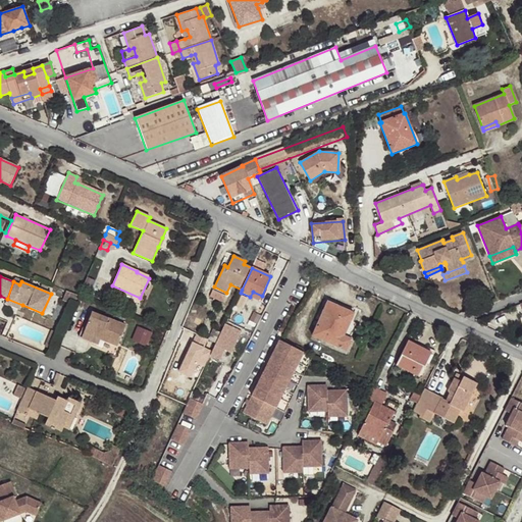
[(140,298),(112,285),(108,294),(140,307),(143,300),(140,298)]
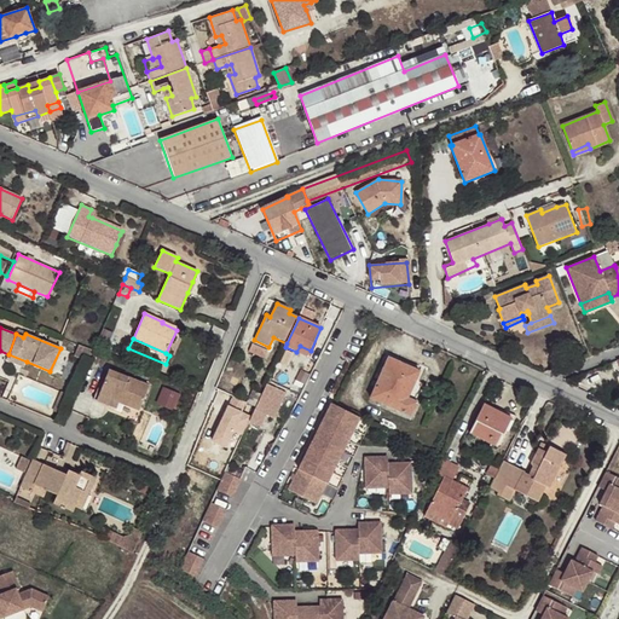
[(267,351),(252,345),(248,352),(264,359),(267,351)]
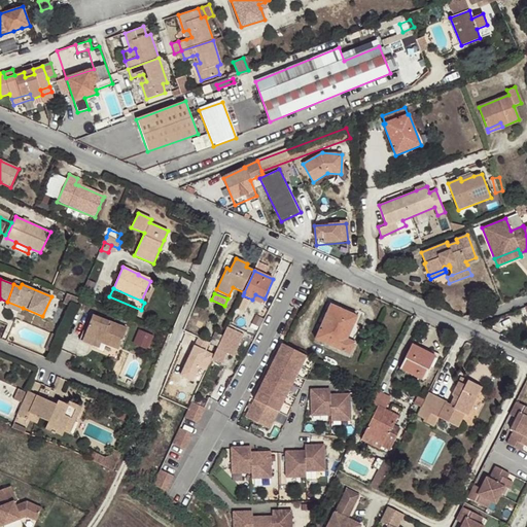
[(76,308),(80,299),(79,299),(67,294),(63,303),(76,308)]
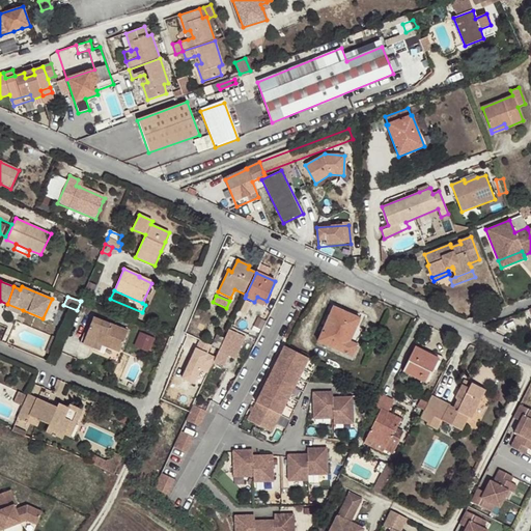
[(254,302),(263,306),(267,301),(257,297),(254,302)]
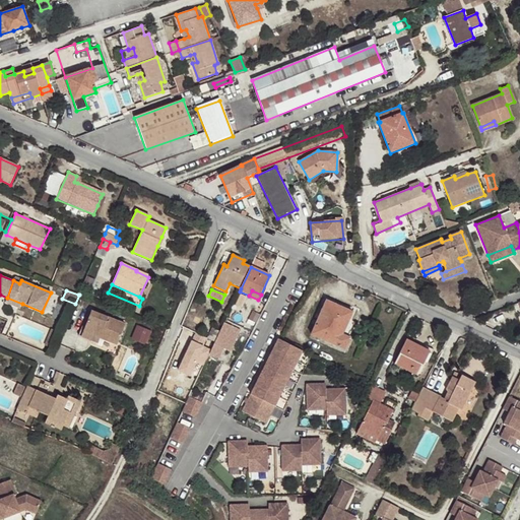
[(22,304),(7,298),(5,304),(19,310),(22,304)]
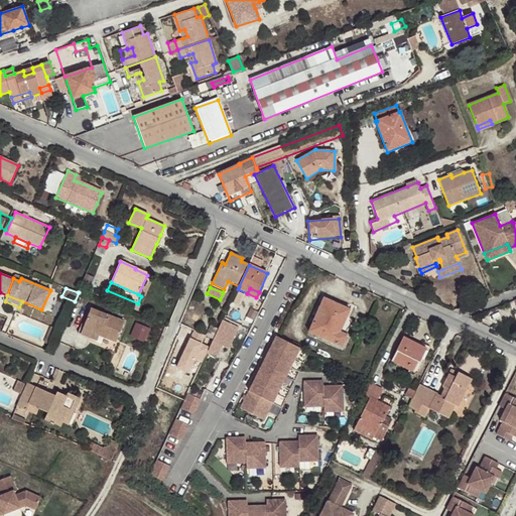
[(342,315),(346,317),(349,310),(324,298),(308,332),(342,347),(347,336),(346,335),(335,331),(342,315)]
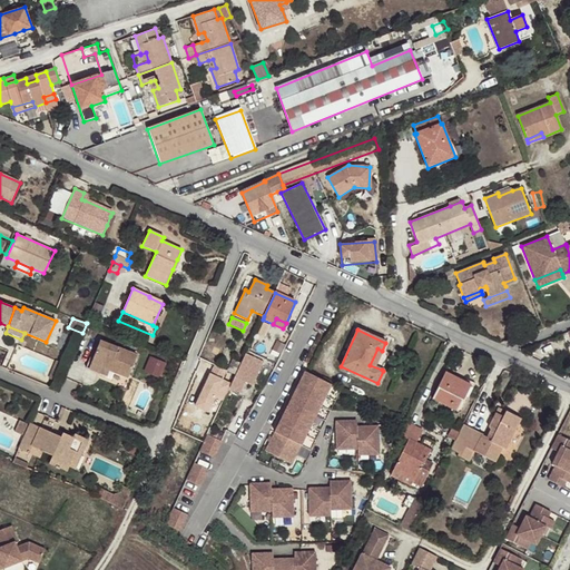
[(100,341),(91,364),(109,371),(128,379),(137,355),(100,341)]
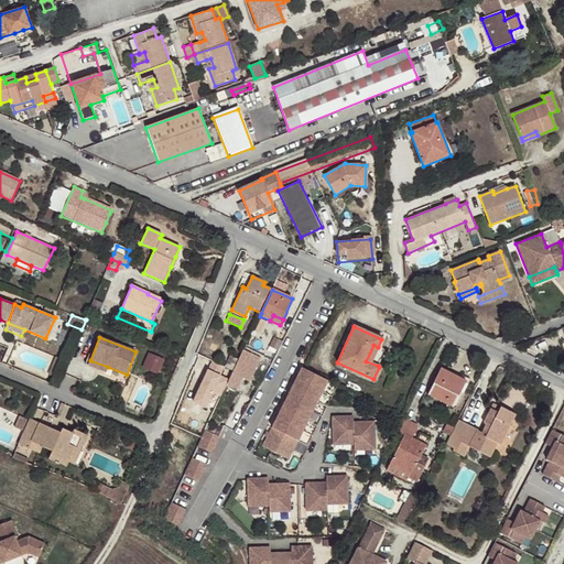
[(378,347),(373,345),(366,361),(378,366),(384,351),(383,348),(378,347)]
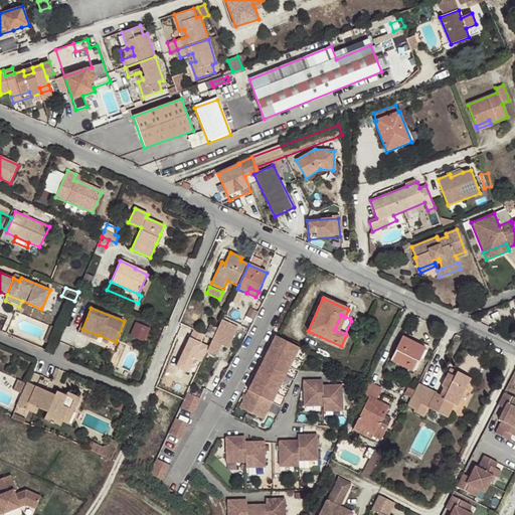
[(209,347),(203,359),(212,364),(221,345),(227,348),(237,327),(222,320),(217,329),(209,347)]
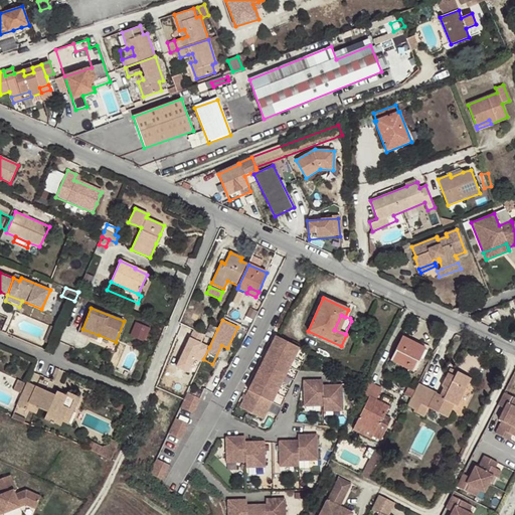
[(145,339),(149,328),(136,323),(131,336),(137,338),(138,336),(145,339)]
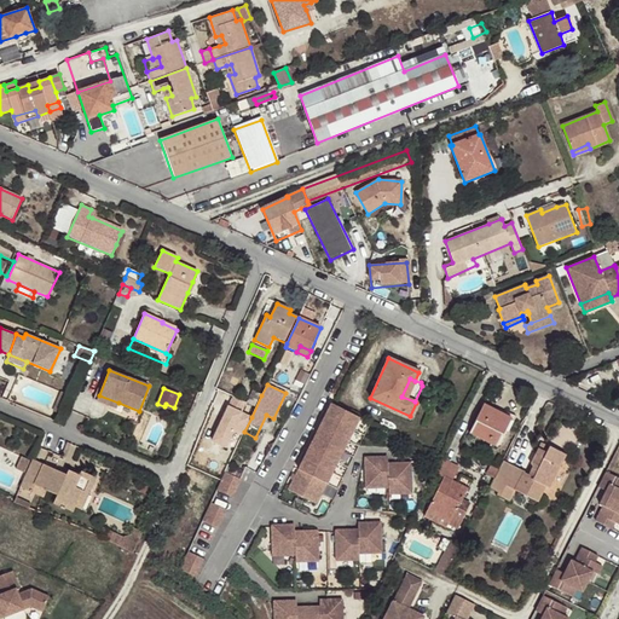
[(119,403),(99,395),(97,401),(116,409),(119,403)]
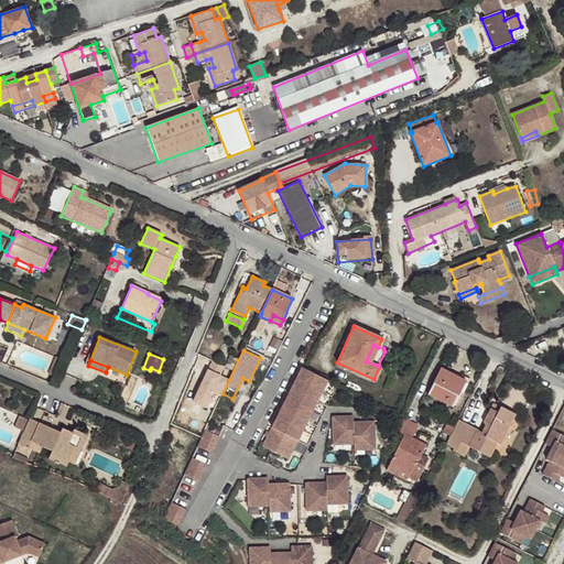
[(61,366),(54,362),(49,375),(55,377),(61,366)]
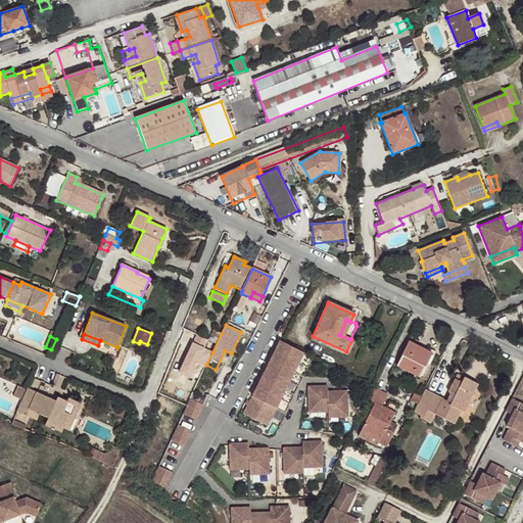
[(243,414),(267,426),(304,353),(280,341),(252,396),(243,414)]
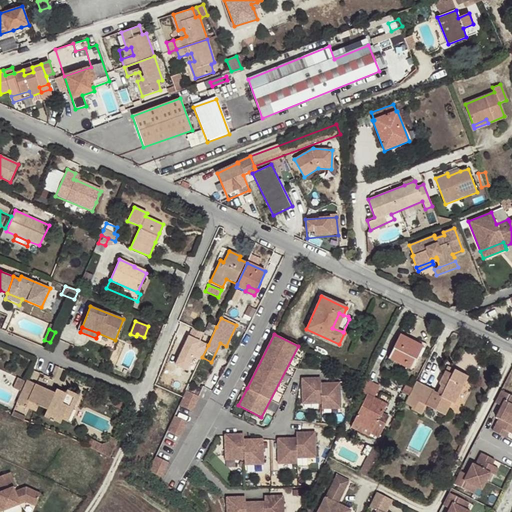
[(410,369),(422,346),(400,334),(388,358),(410,369)]
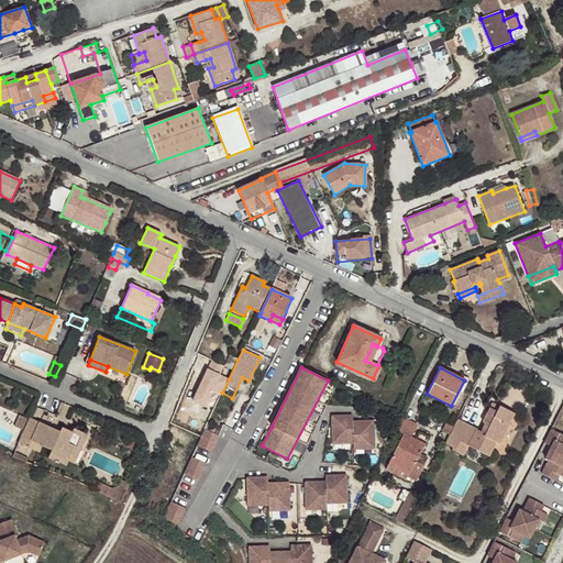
[(207,370),(192,400),(205,406),(212,390),(221,395),(222,393),(229,379),(207,370)]
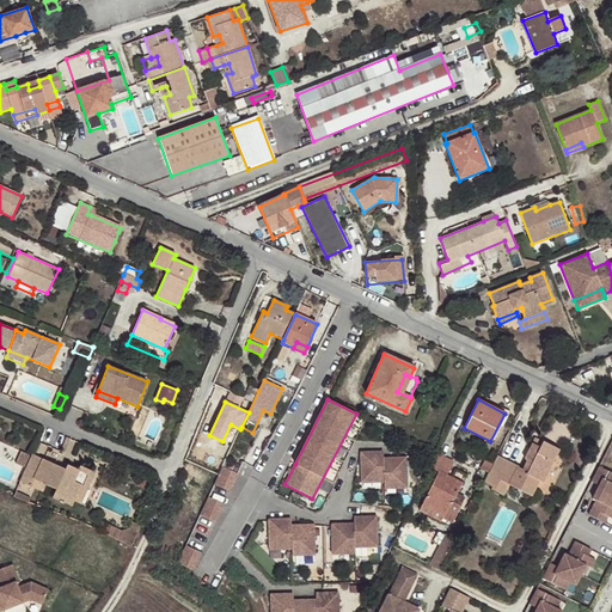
[(508,416),(505,414),(490,441),(495,444),(508,416)]
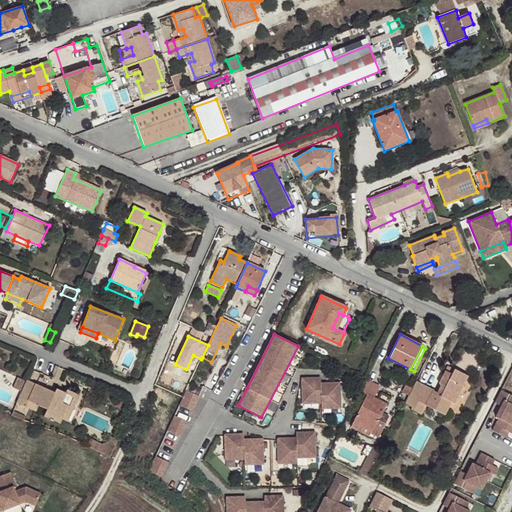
[(54,379),(59,367),(55,366),(50,378),(54,379)]
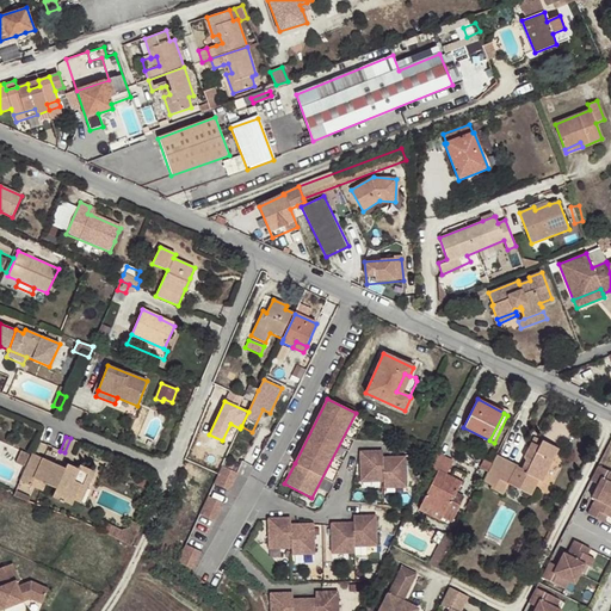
[(497,455),(492,464),(483,482),(492,486),(491,488),(503,495),(508,485),(530,497),(538,482),(541,482),(559,450),(542,442),(539,446),(531,443),(523,457),(525,461),(520,469),(516,467),(516,466),(497,455)]
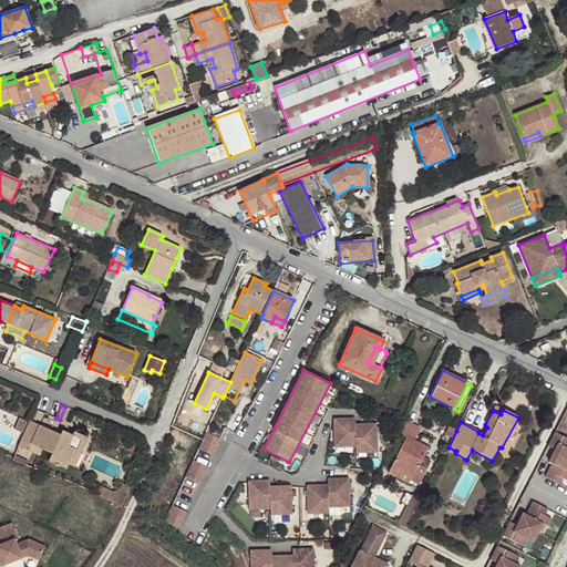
[(27,422),(28,421),(20,418),(14,429),(22,432),(22,431),(27,422)]
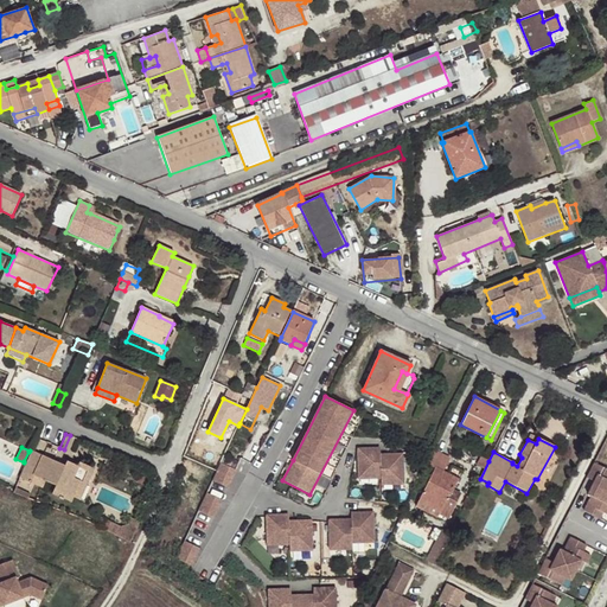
[(358,449),(358,479),(381,478),(381,458),(381,455),(381,452),(376,452),(376,448),(358,449)]
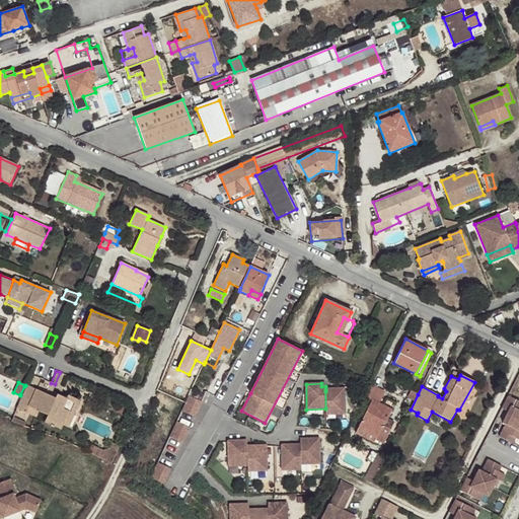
[(56,398),(27,385),(26,387),(23,396),(17,410),(36,418),(40,412),(49,416),(53,426),(55,428),(62,426),(69,412),(74,414),(81,400),(68,394),(66,398),(57,394),(56,398)]
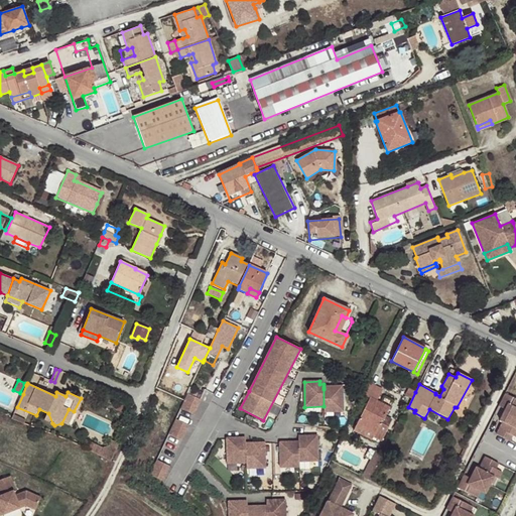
[(383,390),(369,383),(363,395),(370,398),(377,401),(383,390)]
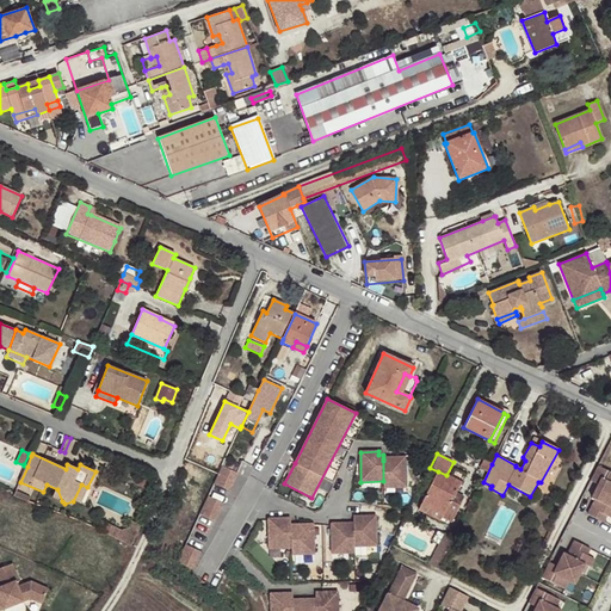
[(387,461),(383,461),(383,481),(383,488),(406,487),(406,457),(387,458),(387,461)]
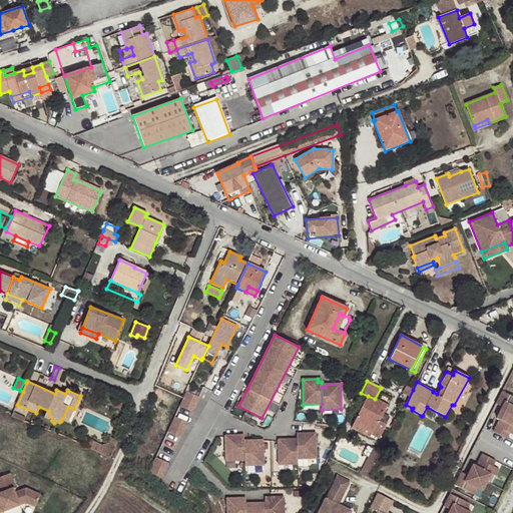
[(190,415),(197,400),(185,394),(177,409),(190,415)]
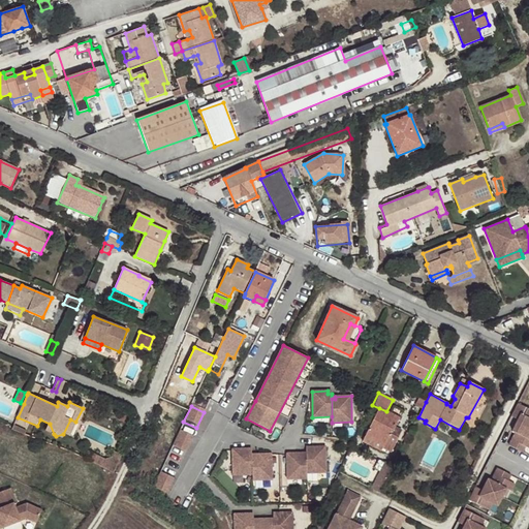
[(517,425),(516,428),(528,434),(528,414),(515,407),(508,421),(515,424),(517,425)]
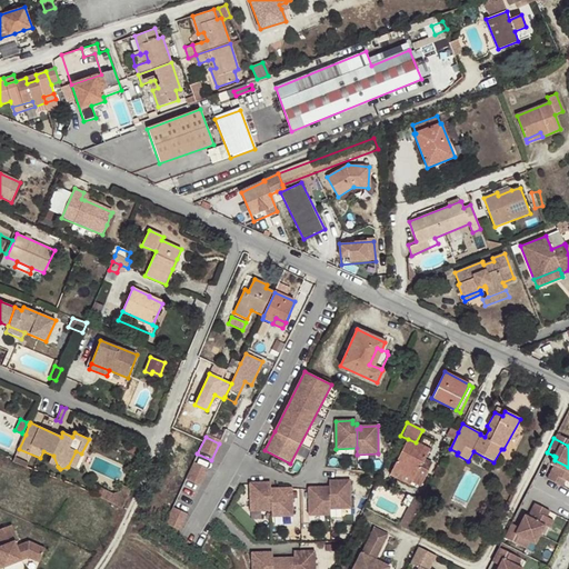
[(408,439),(392,469),(413,478),(412,481),(411,482),(421,486),(429,471),(419,467),(421,462),(422,462),(425,459),(430,449),(416,442),(408,439)]
